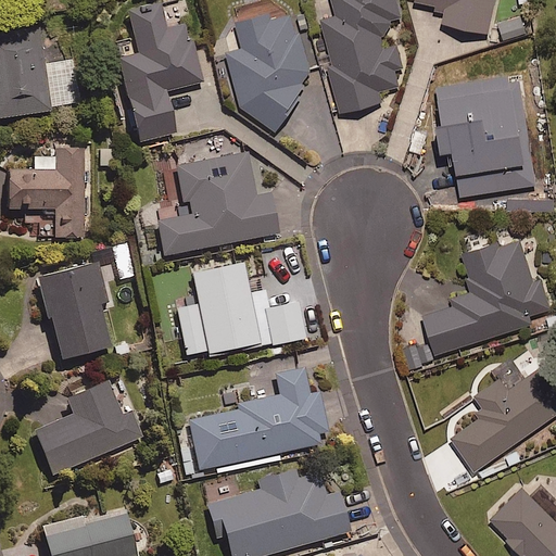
[(386,103),(383,91),(400,87),(396,70),(404,68),(400,46),(384,49),(383,37),(393,22),(401,16),(396,0),(333,0),(337,17),(323,20),(341,112),(386,103)]
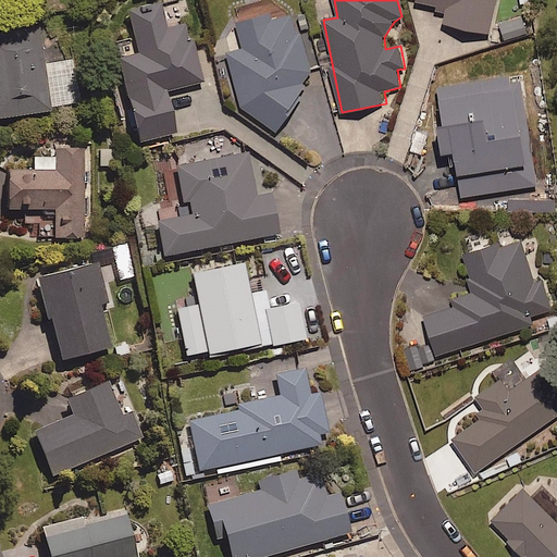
[(490,35),(496,0),(417,0),(417,2),(447,9),(444,25),(490,35)]
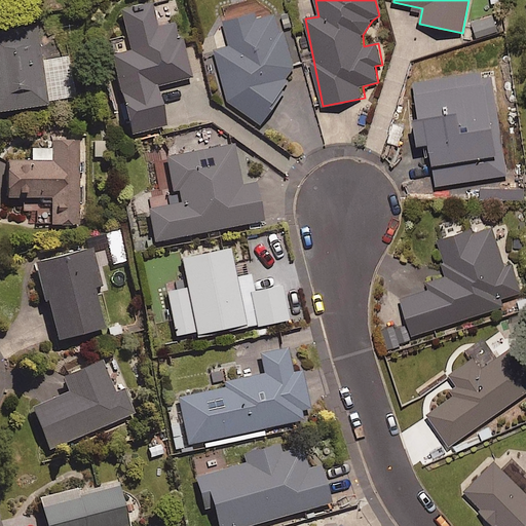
[(178,24),(157,29),(151,5),(120,12),(130,53),(111,59),(132,137),(165,127),(155,88),(192,78),(178,24)]
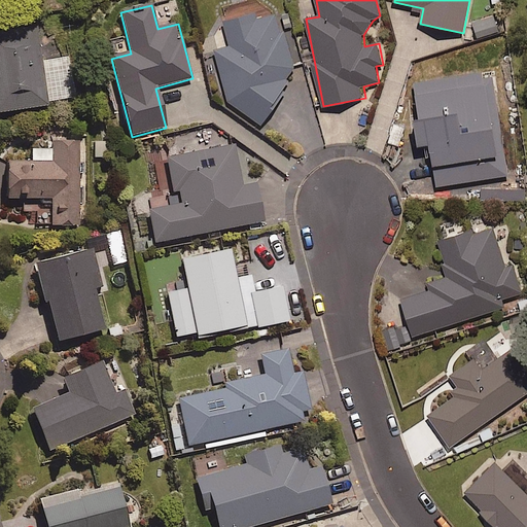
[(261,126),(289,81),(295,80),(283,31),(276,32),(270,7),(207,24),(226,98),(261,126)]
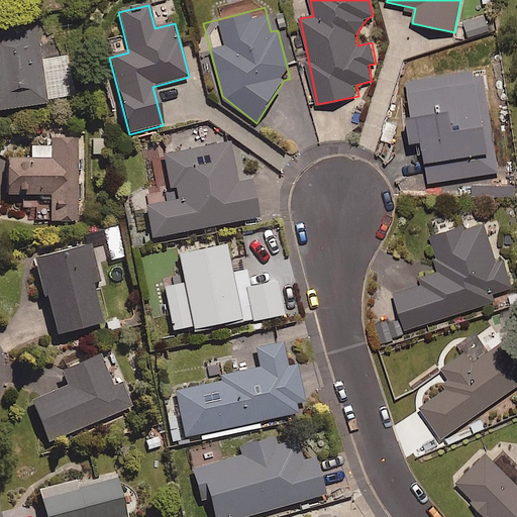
[(469,37),(490,32),(486,17),(464,22),(469,37)]
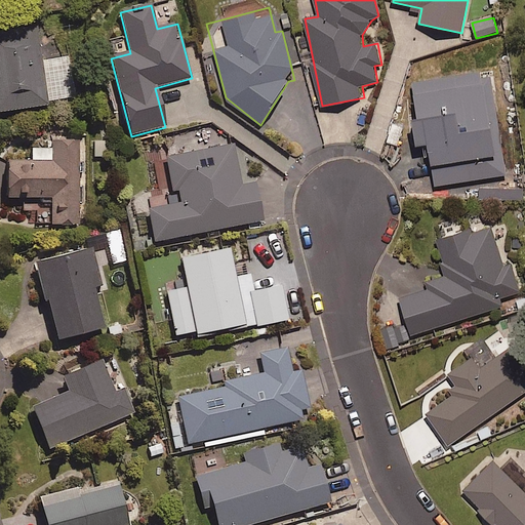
[(69,57),(42,62),(36,28),(0,33),(0,113),(46,107),(46,103),(75,97),(69,57)]
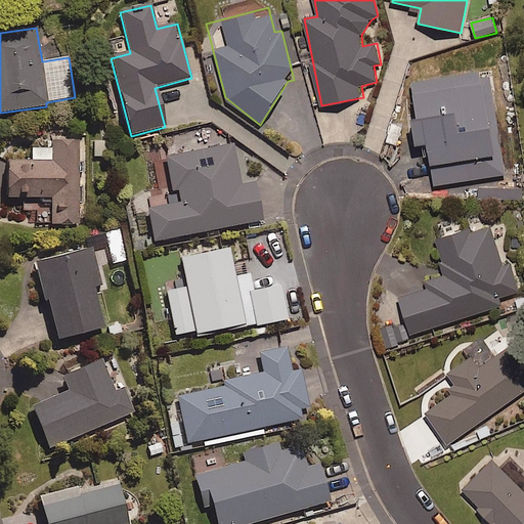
[(433,185),(505,175),(490,73),(412,83),(418,119),(409,120),(413,145),(427,143),(433,185)]
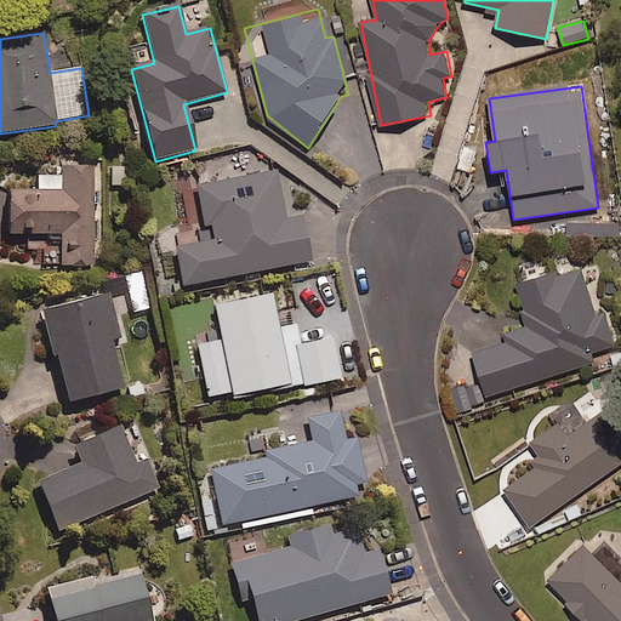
[(95,266),(92,169),(60,169),(60,178),(35,178),(35,191),(7,192),(9,237),(60,235),(61,267),(95,266)]
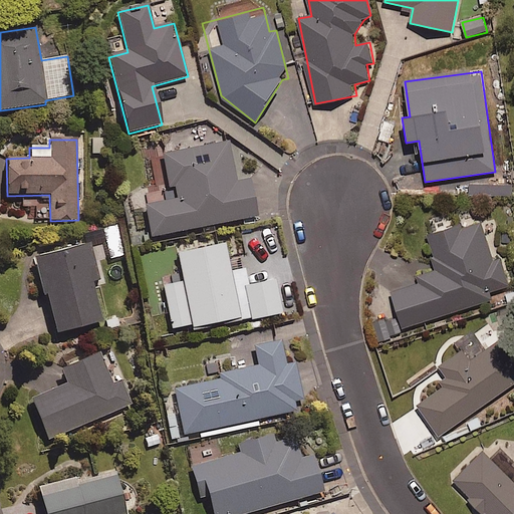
[(250,181),(236,184),(228,143),(163,156),(172,201),(144,207),(150,238),(257,217),(250,181)]
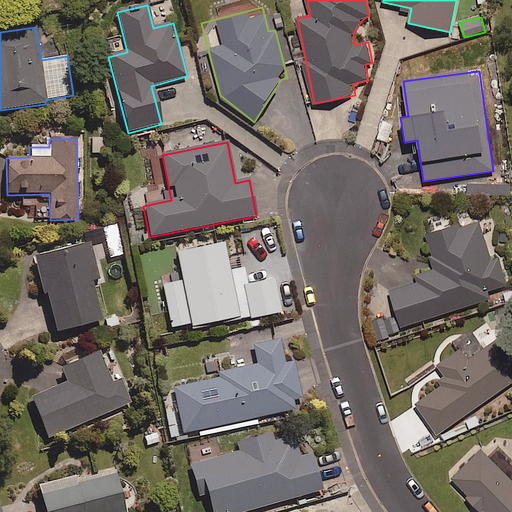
[(479,220),(426,236),(434,262),(415,268),(419,281),(390,290),(401,326),(492,299),(489,290),(508,285),(500,258),(491,261),(479,220)]
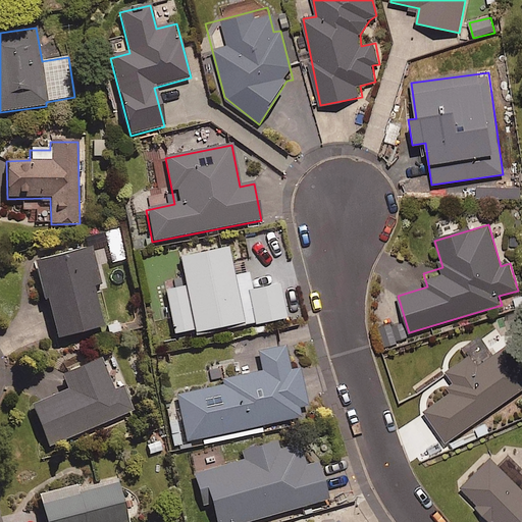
[(93,289),(101,285),(91,249),(35,264),(56,342),(104,328),(93,289)]
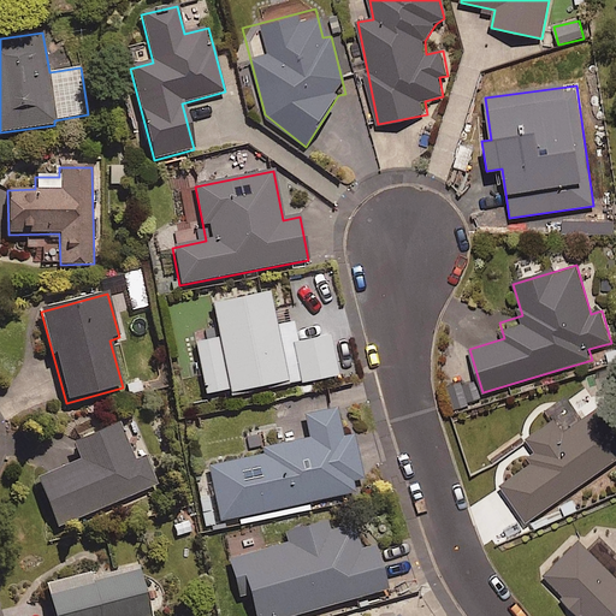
[(292,324),(276,327),(268,294),(212,306),(219,339),(195,344),(207,406),(230,401),(229,395),(302,380),(303,384),(355,373),(350,344),(332,348),(330,338),(297,344),(292,324)]
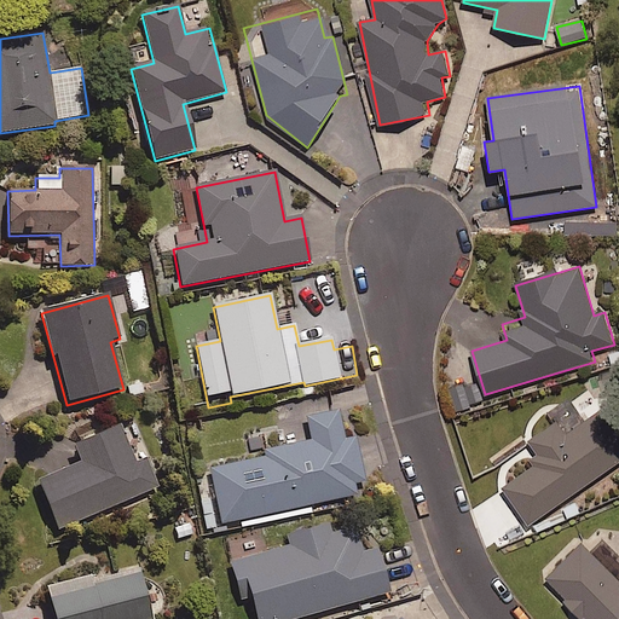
[(565,437),(555,421),(525,443),(536,457),(499,482),(531,526),(618,463),(618,422),(607,406),(565,437)]
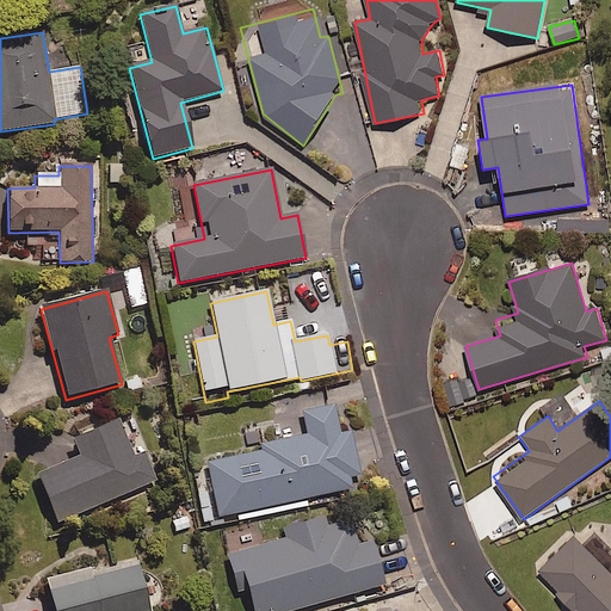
[(351,434),(339,437),(333,407),(297,414),(302,437),(260,445),(261,452),(204,466),(217,524),(306,505),(304,500),(351,489),(349,477),(359,476),(351,434)]
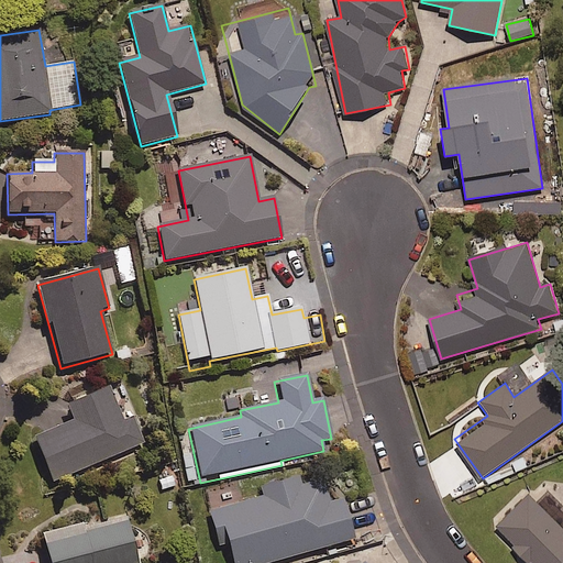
[(132,419),(122,423),(108,390),(68,407),(75,423),(32,442),(54,494),(68,487),(64,478),(143,444),(132,419)]
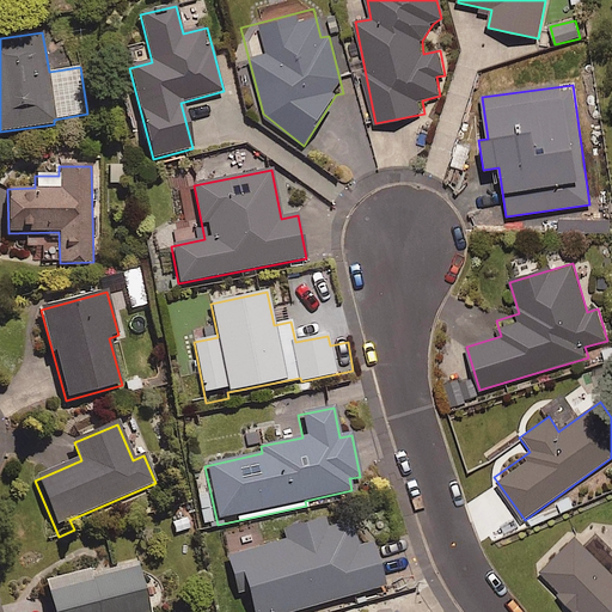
[(348,520),(324,526),(323,520),(282,532),(285,540),(228,557),(234,576),(243,574),(252,611),(295,611),(385,586),(372,545),(356,549),(348,520)]
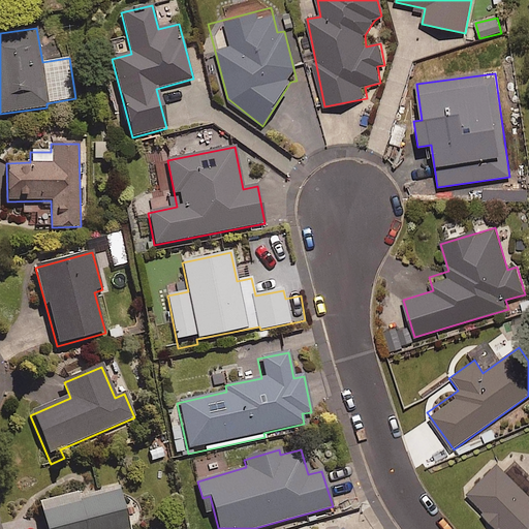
[(528,528),(528,498),(497,466),(466,496),(498,528),(528,528)]
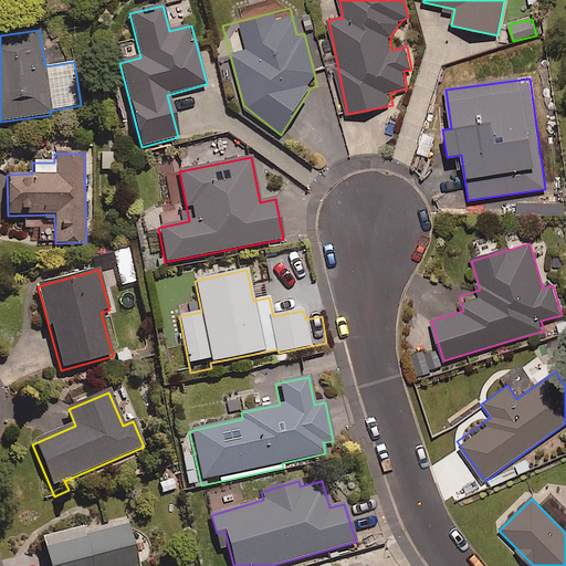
[(139,565),(128,525),(85,537),(82,528),(40,540),(46,565),(139,565)]
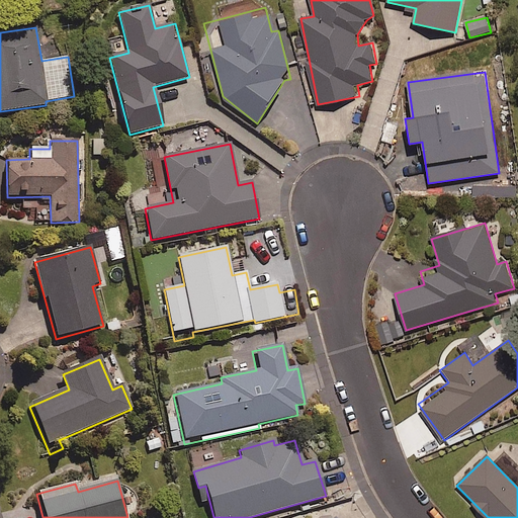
All buildings are outlined.
